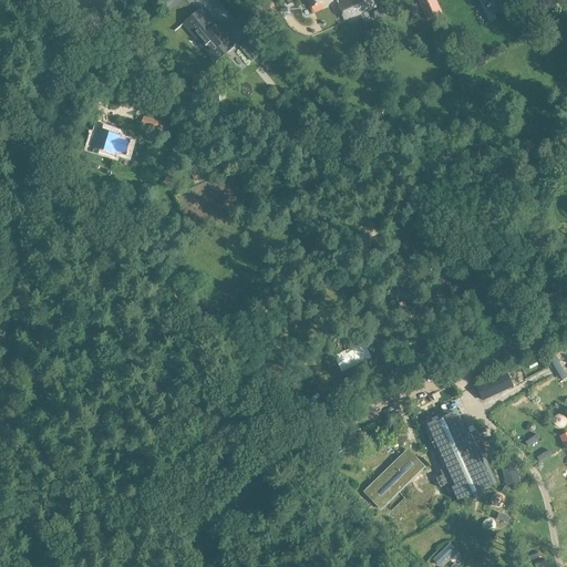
[(350,0),(338,6),(344,21),(375,8),(371,0),(350,0)]
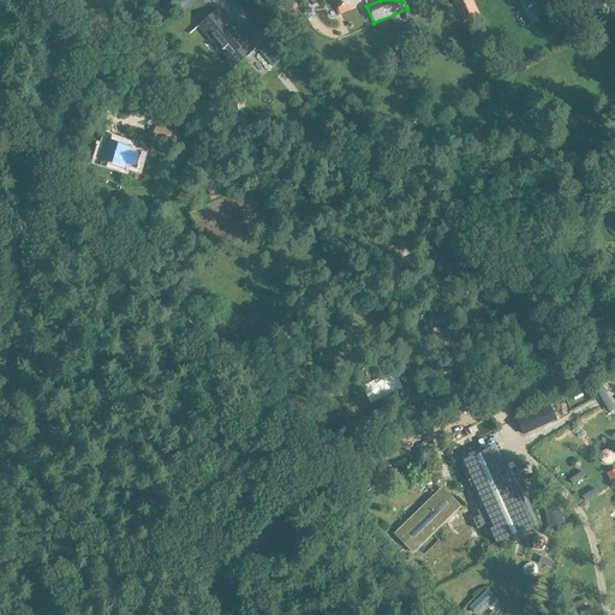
[(454,0),(465,22),(478,16),(470,0),(454,0)]
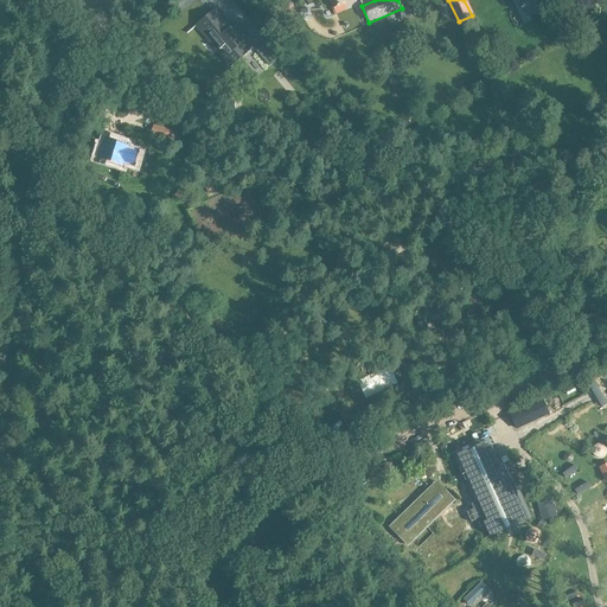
[(516,0),(522,11),(524,8),(528,16),(536,12),(537,13),(540,12),(540,11),(544,8),(540,0),(516,0)]
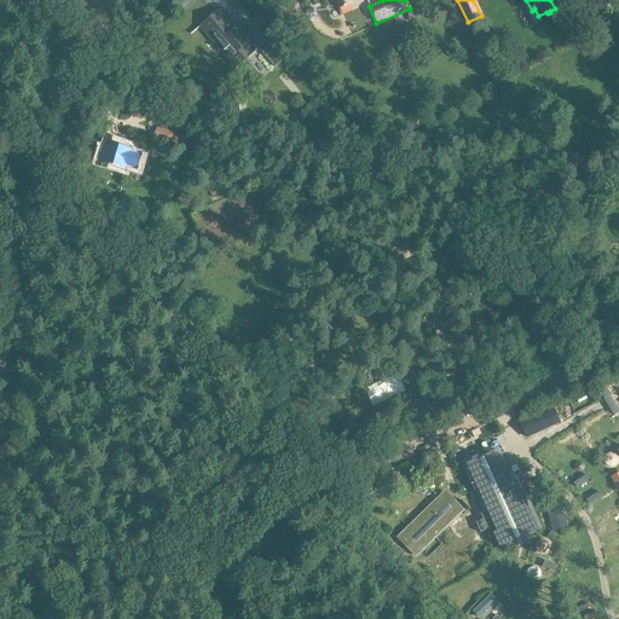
[(233,30),(218,11),(200,25),(235,68),(260,46),(247,30),(243,34),(237,27),(233,30)]
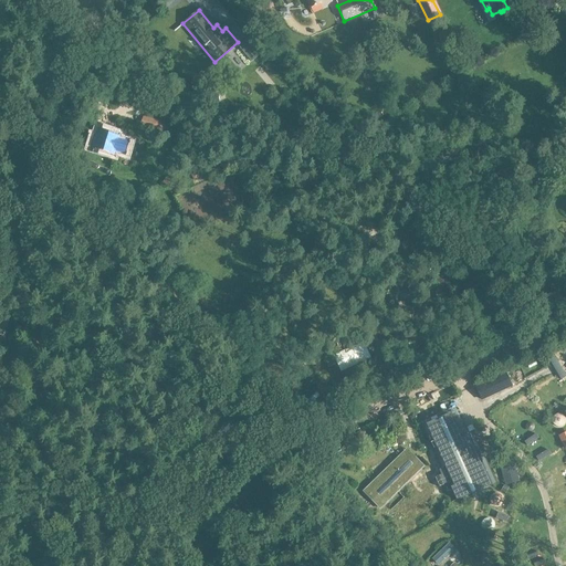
[(380,10),(373,12),(375,20),(383,17),(380,10)]
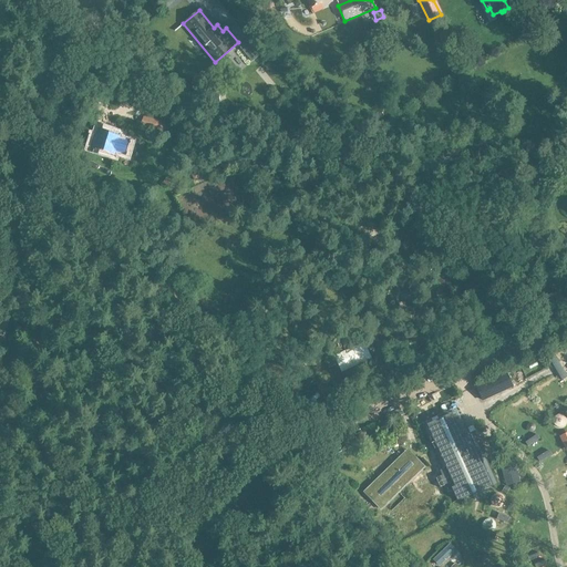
[(189,42),(185,47),(195,59),(199,55),(189,42)]
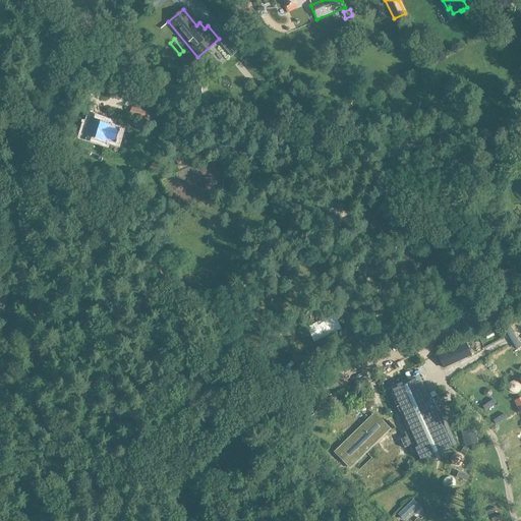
[(231,40),(223,46),(231,56),(239,50),(231,40)]
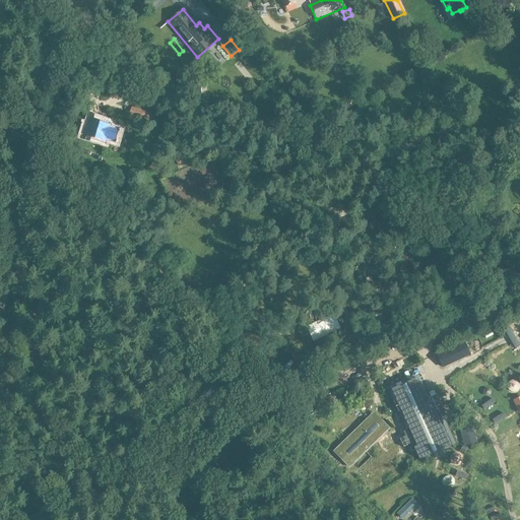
[(388,78),(394,72),(387,64),(381,70),(388,78)]
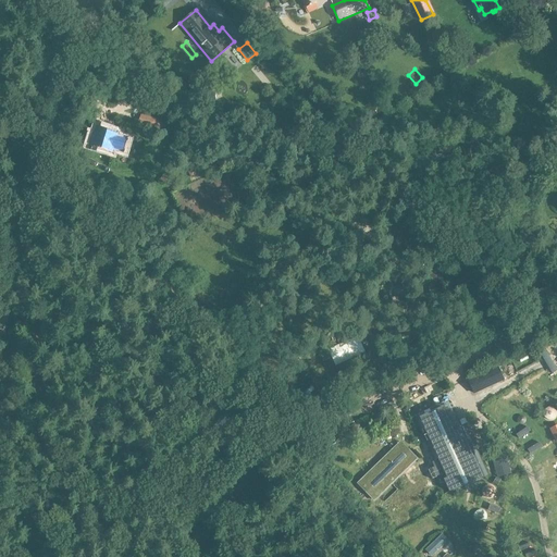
[(149,93),(137,96),(140,109),(152,106),(149,93)]
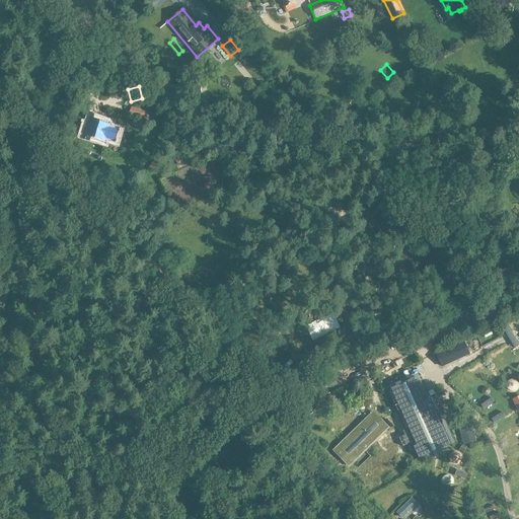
[(141,119),(142,118),(143,113),(143,110),(131,107),(129,116),(141,119)]
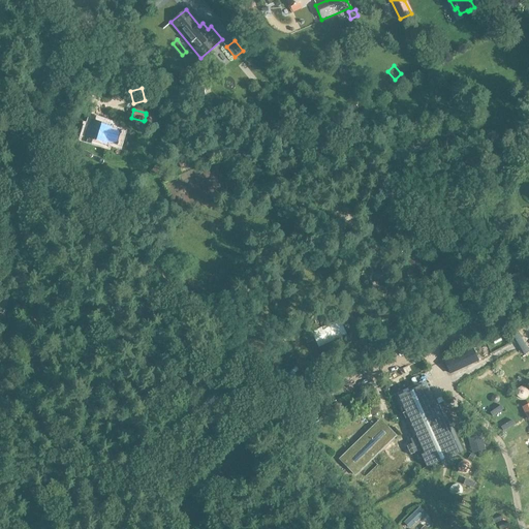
[(87,127),(84,138),(106,145),(107,143),(119,146),(122,132),(111,129),(112,126),(91,120),(89,128),(87,127)]
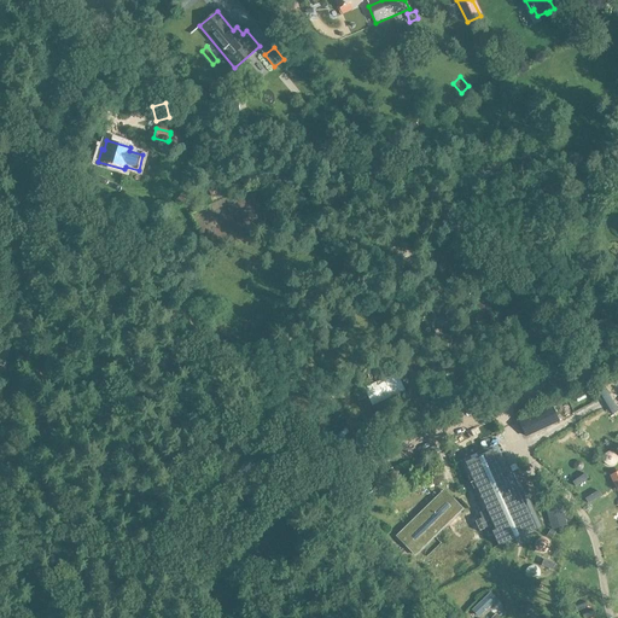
[(217,187),(209,191),(211,198),(220,193),(217,187)]
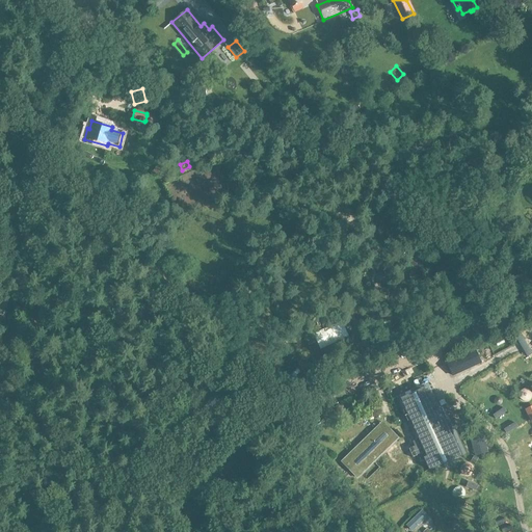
[(260,266),(242,282),(249,289),(267,273),(260,266)]
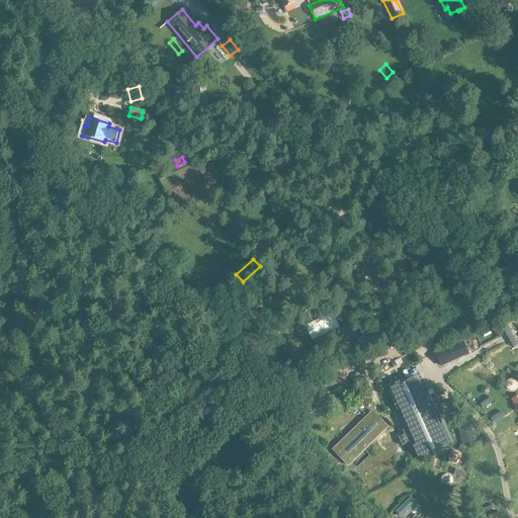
[(462,340),(434,353),(440,367),(468,353),(462,340)]
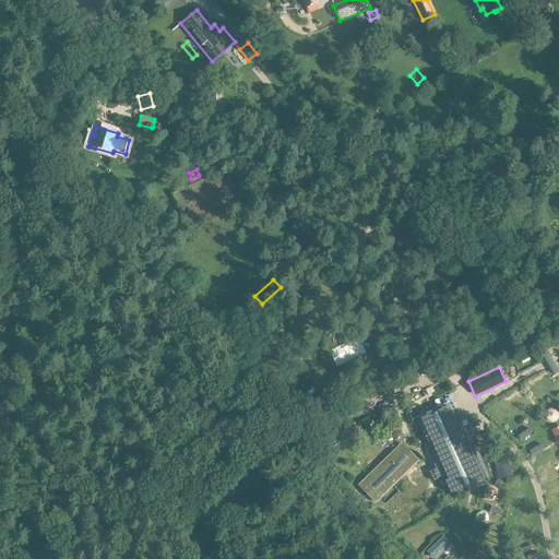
[(344,379),(332,382),(334,391),(346,387),(344,379)]
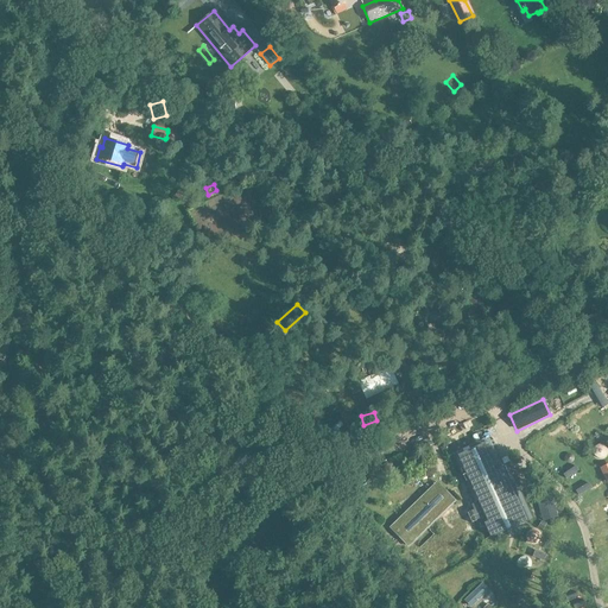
[(583,426),(578,429),(587,447),(597,442),(594,432),(588,435),(583,426)]
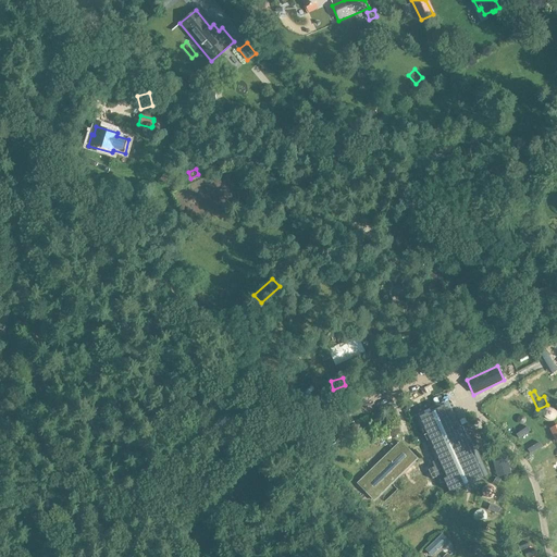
[(507,395),(502,403),(522,418),(528,410),(507,395)]
